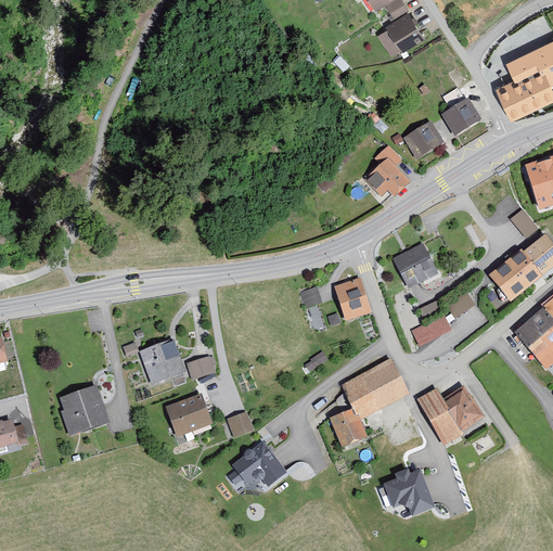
[(407,7),(402,0),(388,0),(384,3),(393,16),(407,7)]
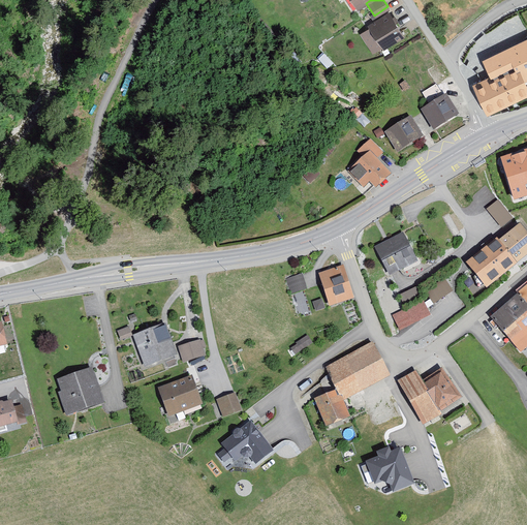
[(404,33),(389,10),(368,24),(383,47),(404,33)]
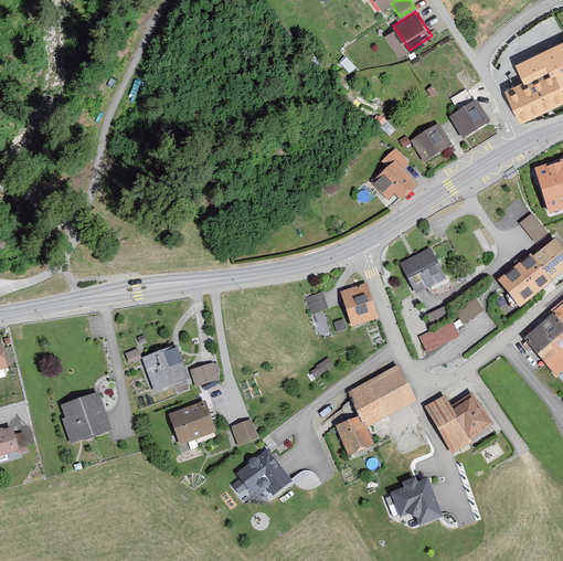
[(562,86),(562,85),(562,38),(516,61),(523,76),(506,85),(520,115),(562,94),(562,86)]
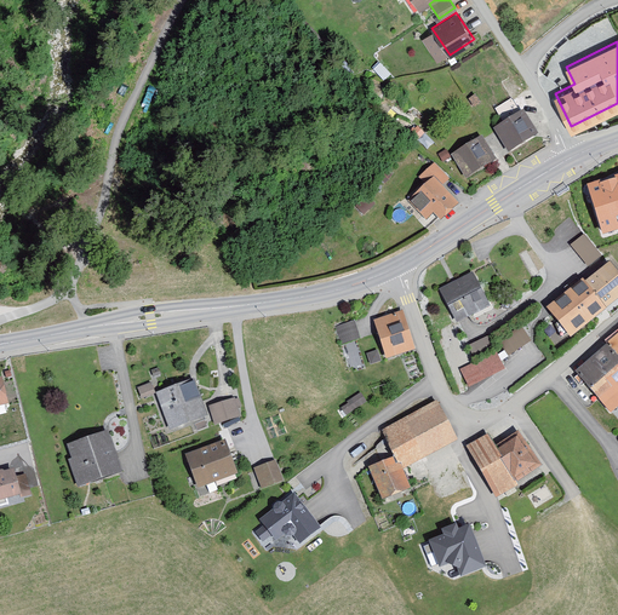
[(538,136),(524,110),(493,127),(508,153),(538,136)]
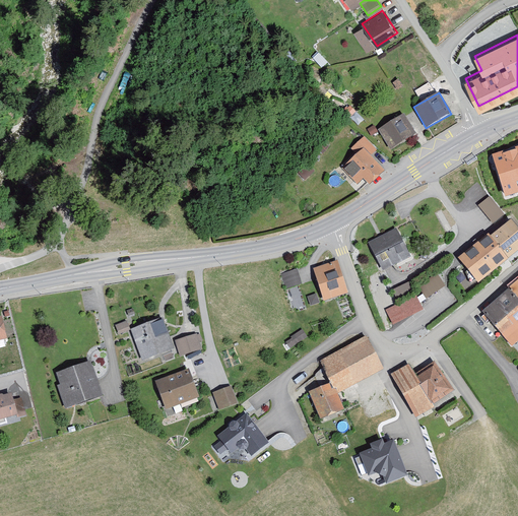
[(341,110),(347,116),(353,110),(348,104),(341,110)]
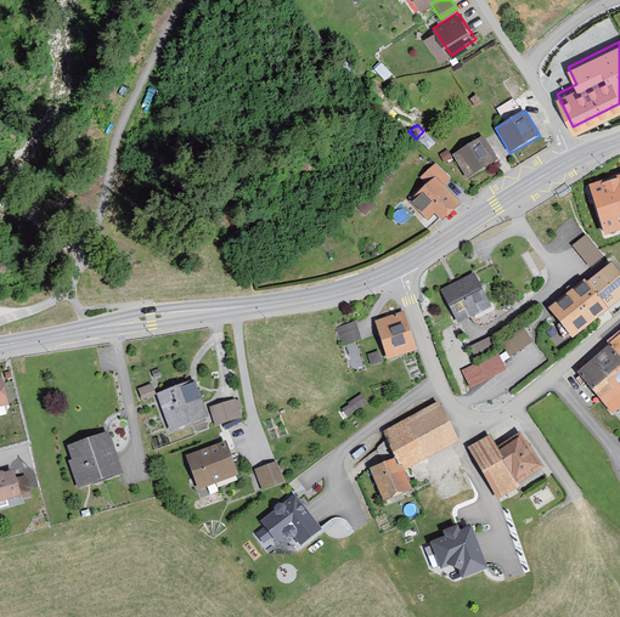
[(497,159),(482,135),(450,154),(466,179),(497,159)]
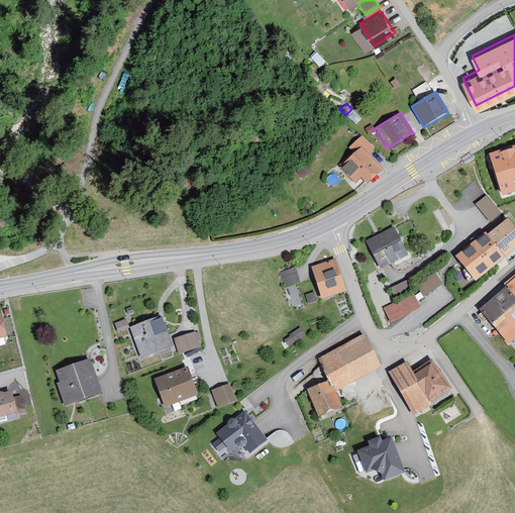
[(374,129),(370,123),(364,126),(368,133),(374,129)]
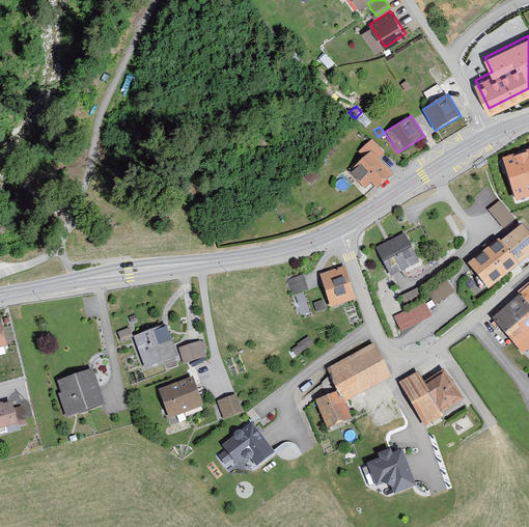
[(380,147),(369,137),(358,147),(363,154),(349,167),(363,183),(368,178),(374,185),(391,169),(374,153),(380,147)]
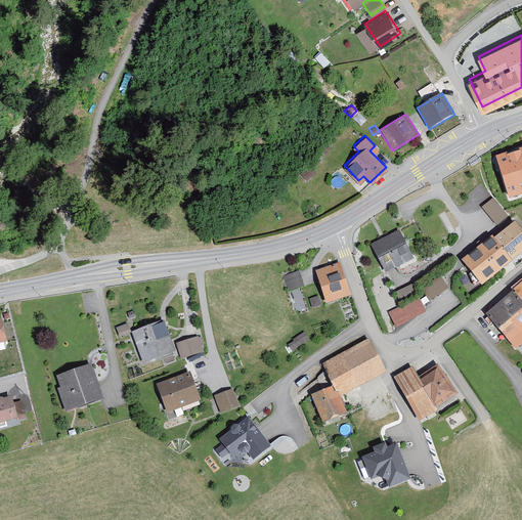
[(521,147),(497,156),(508,191),(521,186),(521,147)]
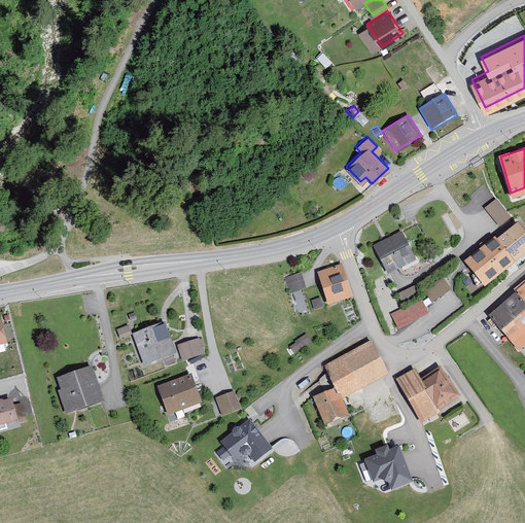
[(510,215),(494,198),(483,207),(498,224),(510,215)]
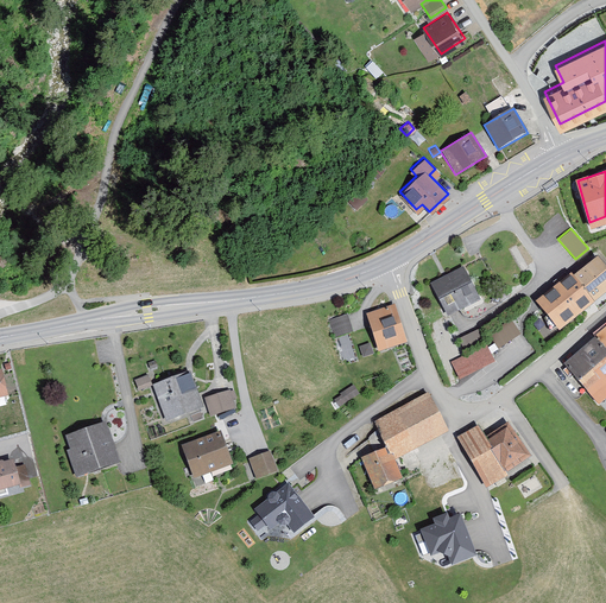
[(605,292),(605,264),(598,255),(575,274),(572,271),(535,300),(560,330),(605,292)]
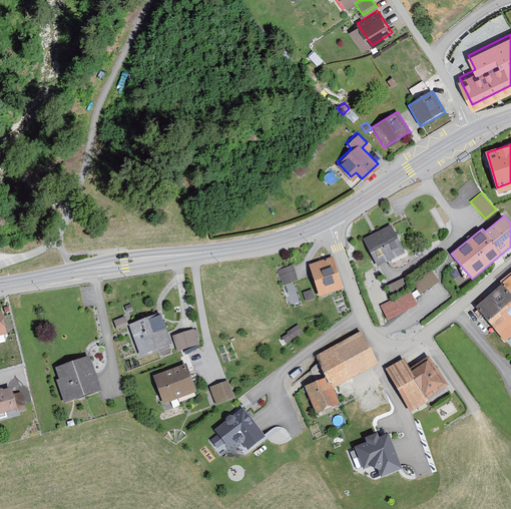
[(403,250),(389,223),(363,237),(377,264),(403,250)]
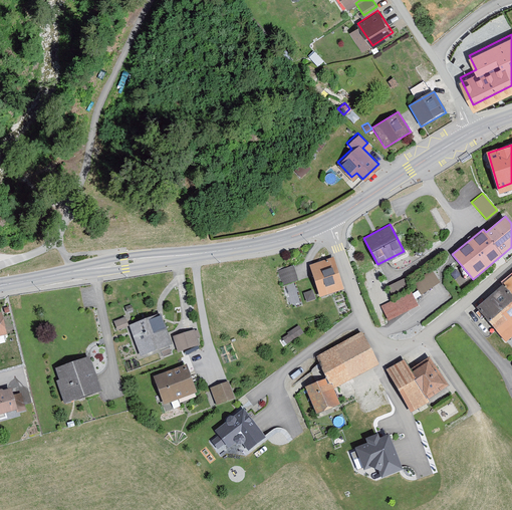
[(343,287),(333,256),(309,263),(320,295),(343,287)]
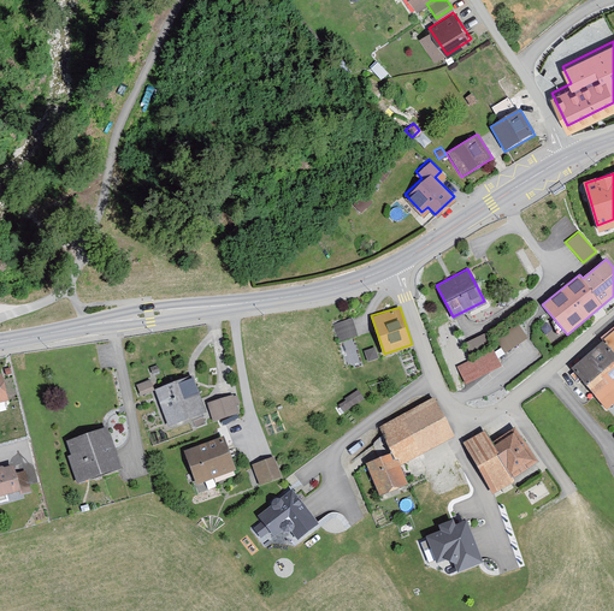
[(350,312),(331,319),(337,336),(356,330),(350,312)]
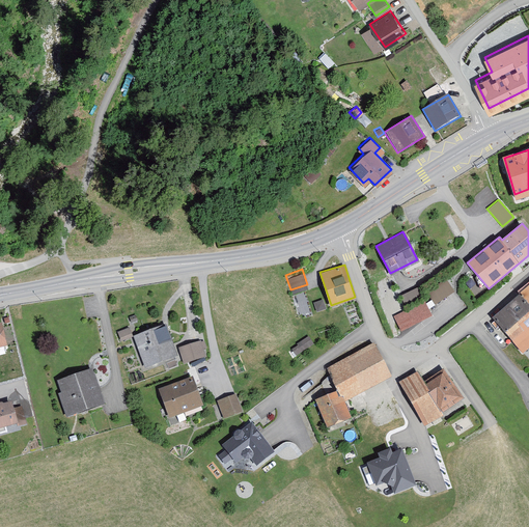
[(426,288),(435,300),(453,285),(445,275),(426,288)]
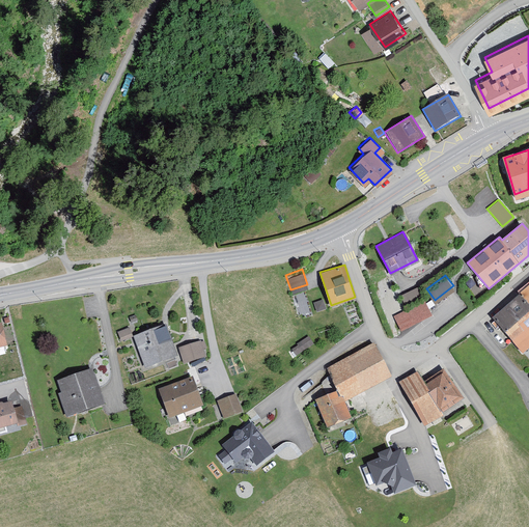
[(528,284),(519,293),(520,294),(492,317),(523,356),(528,351),(528,284)]
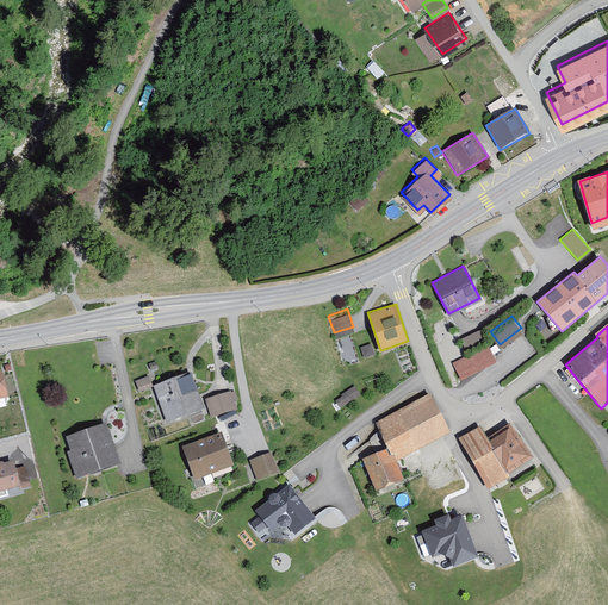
[(461,329),(463,341),(483,338),(482,328),(461,329)]
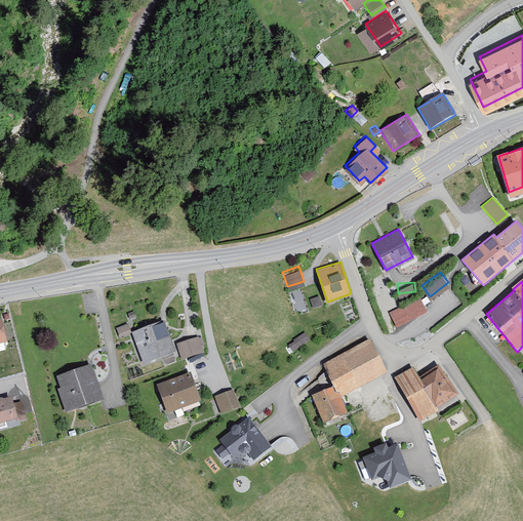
[(419,294),(388,307),(393,321),(426,309),(419,294)]
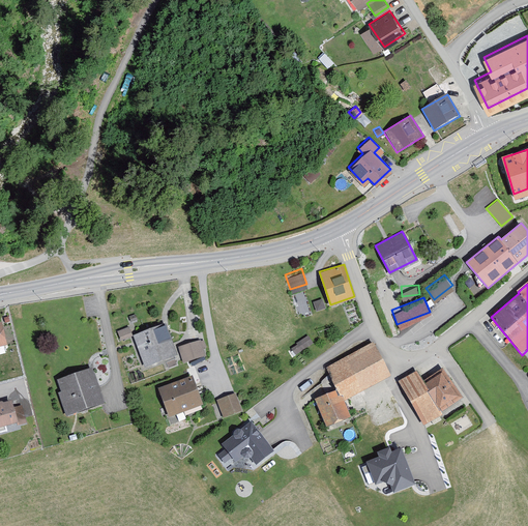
[(177,355),(166,324),(134,335),(145,367),(177,355)]
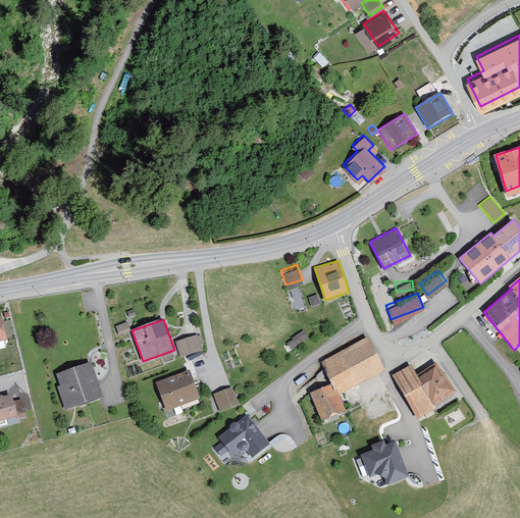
[(128,329),(125,322),(114,326),(117,333),(128,329)]
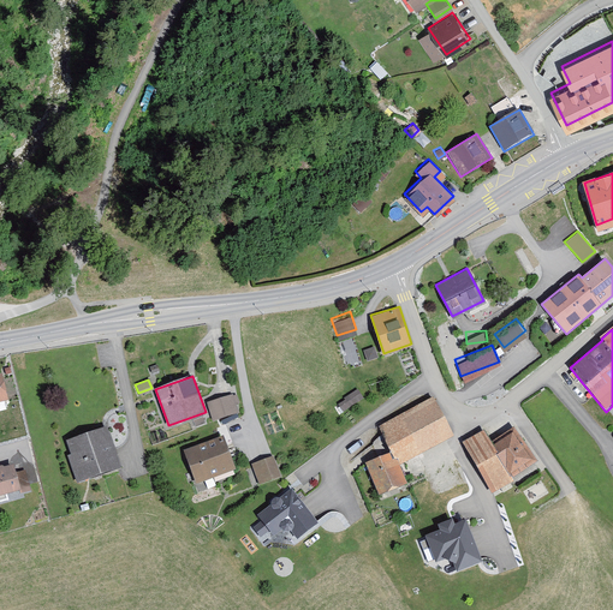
[(359,395),(355,388),(341,395),(344,398),(337,402),(340,407),(350,401),(359,395)]
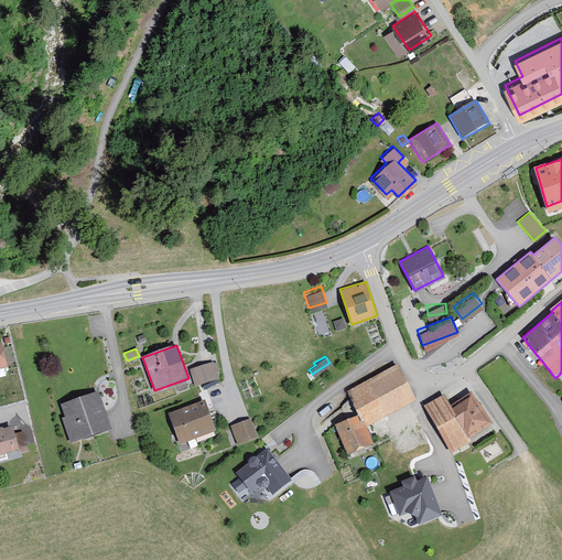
[(211,362),(188,368),(194,384),(216,377),(211,362)]
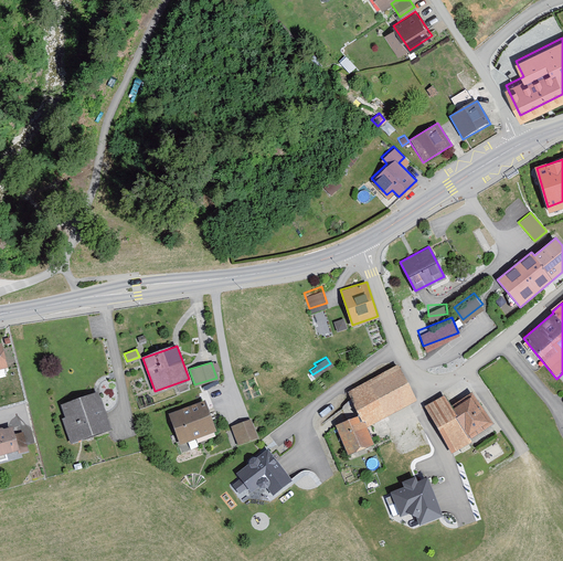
[(417,401),(396,363),(347,390),(360,415),(367,427),(417,401)]
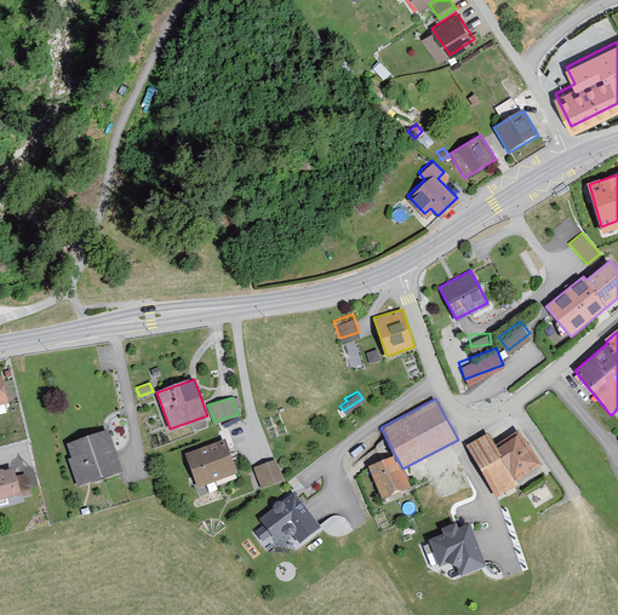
[(495,444),(487,431),(464,446),(496,496),(518,483),(516,481),(541,465),(519,430),(495,444)]
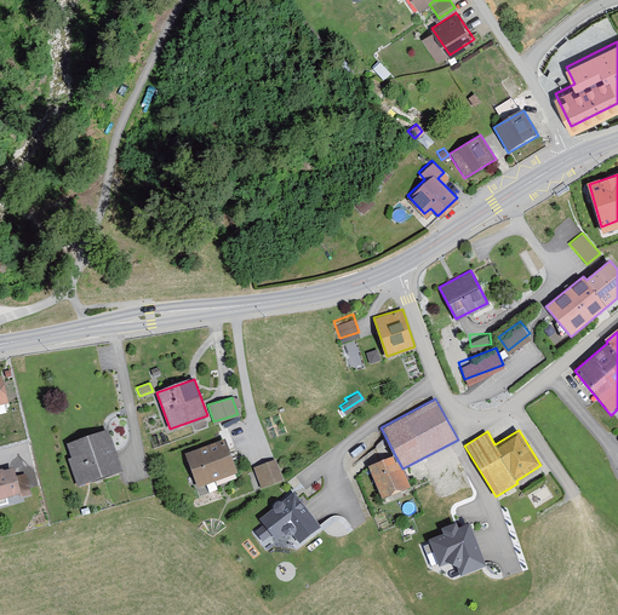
[(122,472),(109,431),(67,444),(70,458),(68,459),(78,487),(122,472)]
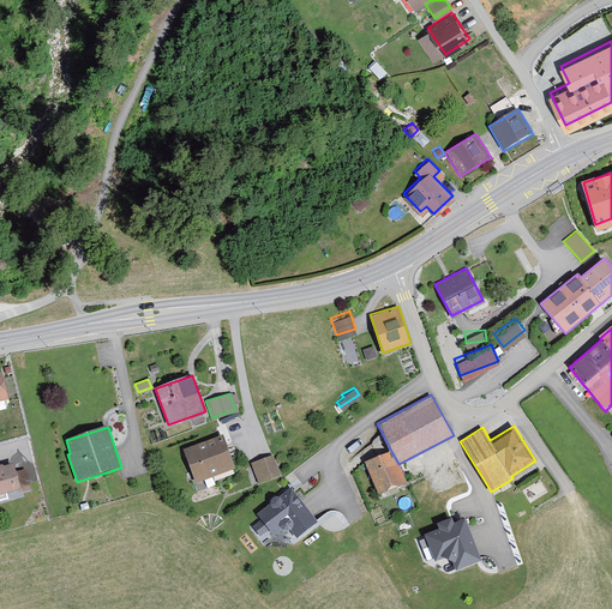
[(223,435),(183,448),(195,481),(234,469),(223,435)]
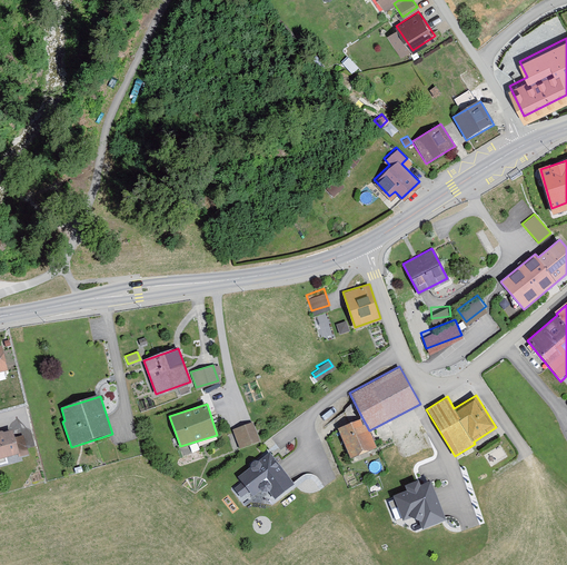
[(369,430),(362,418),(338,427),(350,458),(377,448),(369,430)]
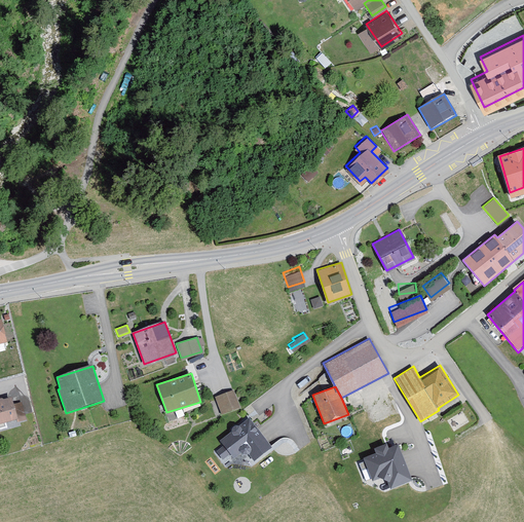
[(214,396),(220,412),(238,405),(232,388),(214,396)]
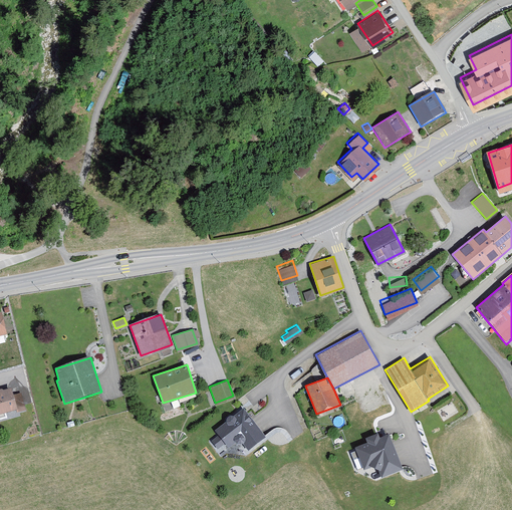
[(2,389),(2,387),(0,387),(0,412),(15,408),(15,411),(24,408),(19,392),(13,394),(11,387),(2,389)]
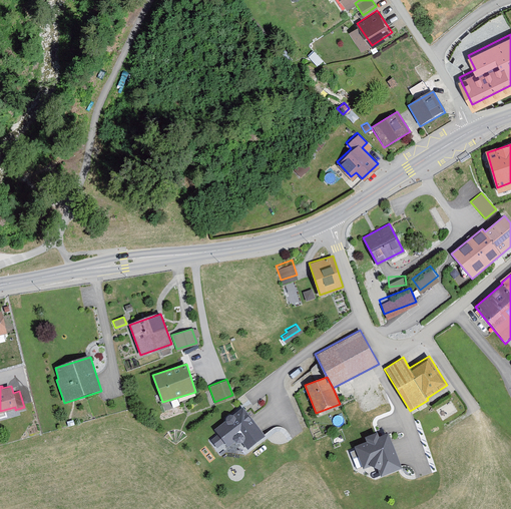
[(227,447),(235,441),(237,443),(241,444),(243,443),(247,449),(265,436),(242,407),(213,429),(216,433),(209,438),(216,447),(223,441),(227,447)]
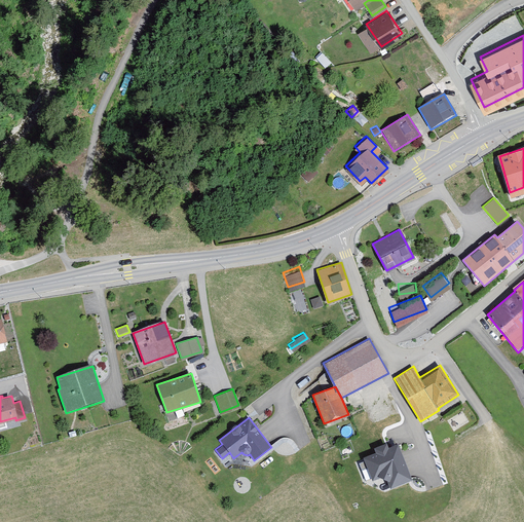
[(372,450),(362,454),(371,479),(378,476),(386,480),(389,487),(411,479),(397,442),(387,445),(385,439),(370,445),(372,450)]
